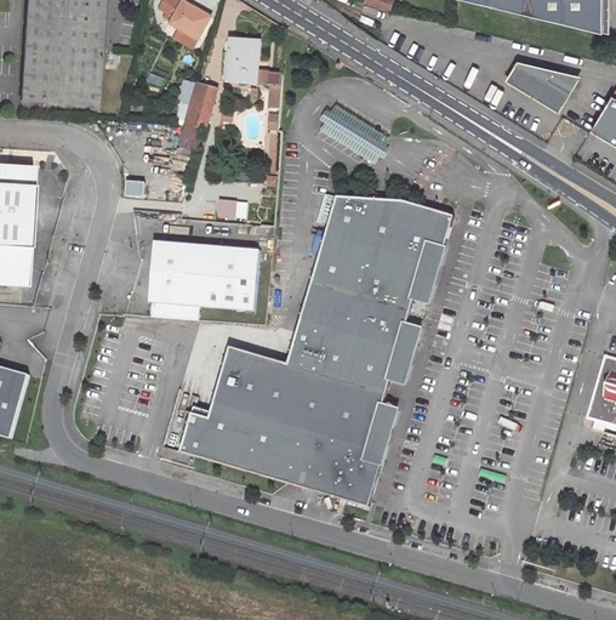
[(22,0),(16,100),(92,104),(98,0),(22,0)]
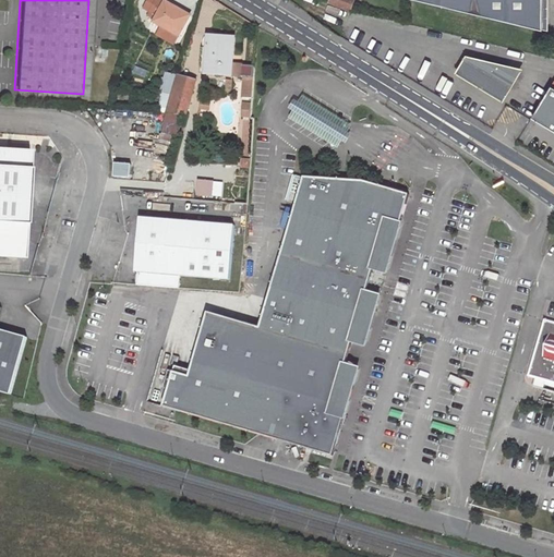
[(153,0),(147,11),(155,15),(163,1),(161,0),(153,0)]
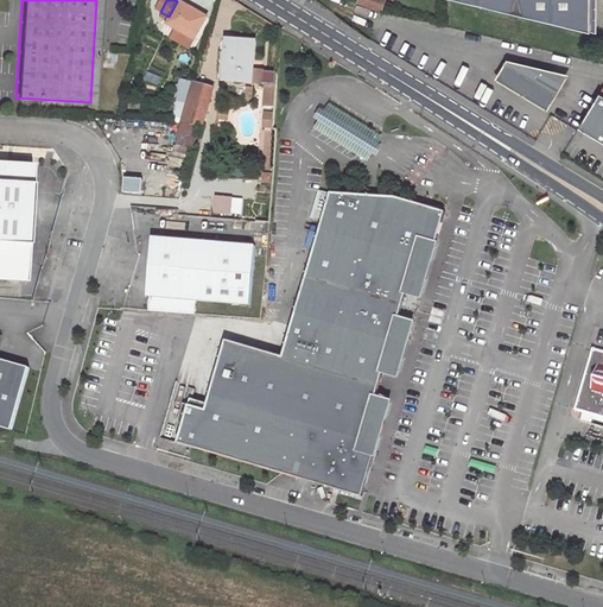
[(355,0),(378,10),(381,0),(355,0)]
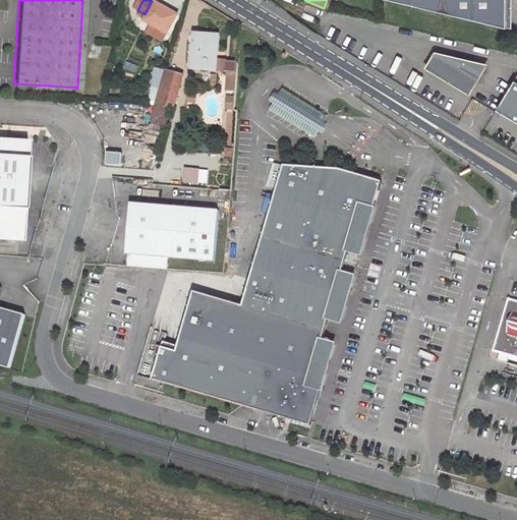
[(394,0),(505,25),(505,0),(394,0)]
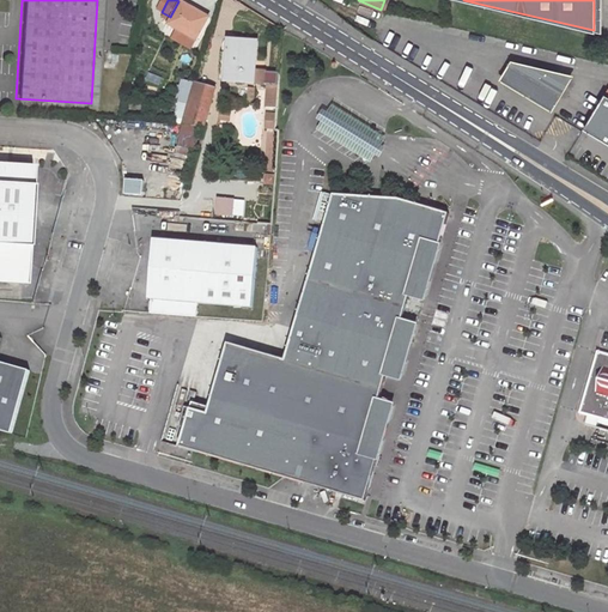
[(206,17),(178,1),(170,17),(168,20),(166,23),(194,38),(206,17)]
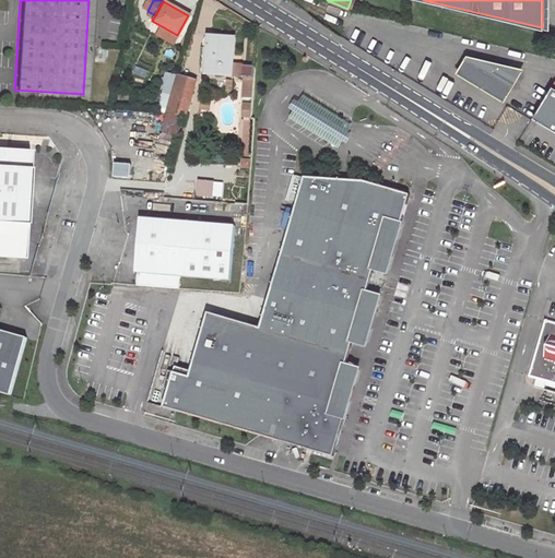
[(228,37),(205,35),(202,73),(229,75),(231,63),(226,63),(228,37)]
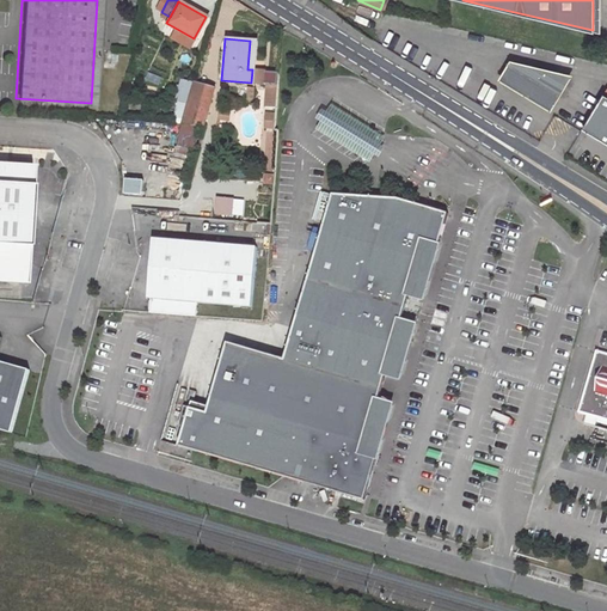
[(550,111),(570,75),(509,61),(497,79),(550,111)]
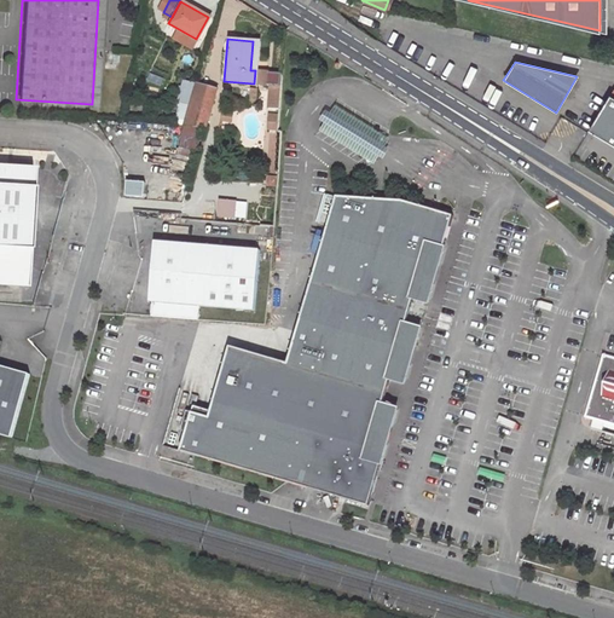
[(213,90),(193,84),(180,125),(202,126),(213,90)]
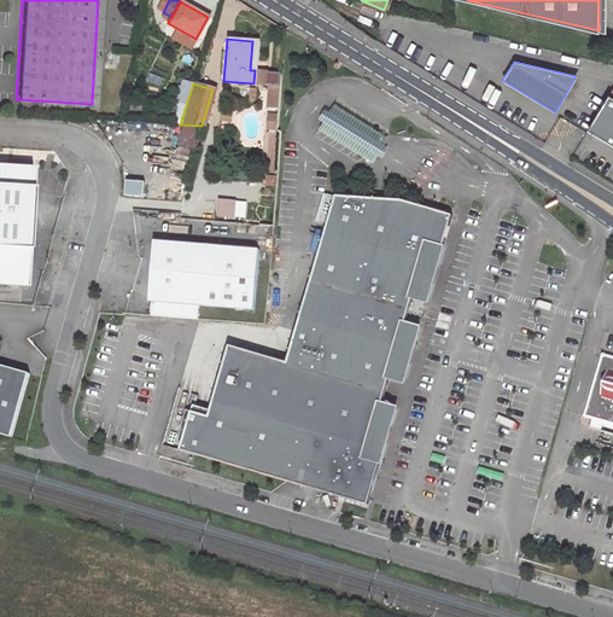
[(278,85),(262,83),(261,99),(264,99),(263,105),(263,118),(262,131),(274,132),(275,108),(276,98),(278,85)]
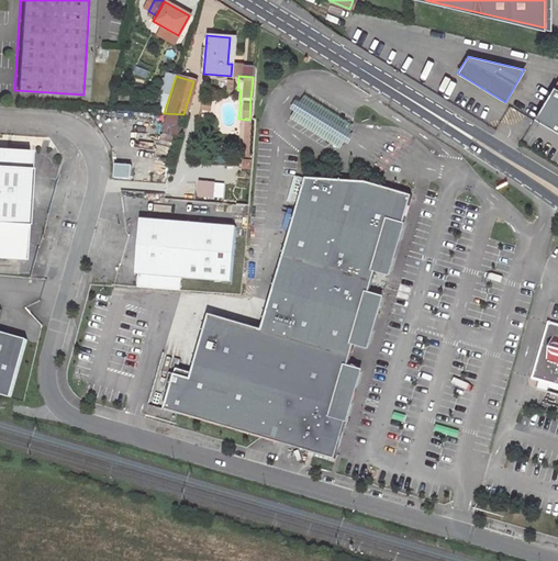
[(536,119),(557,132),(557,88),(556,87),(536,119)]
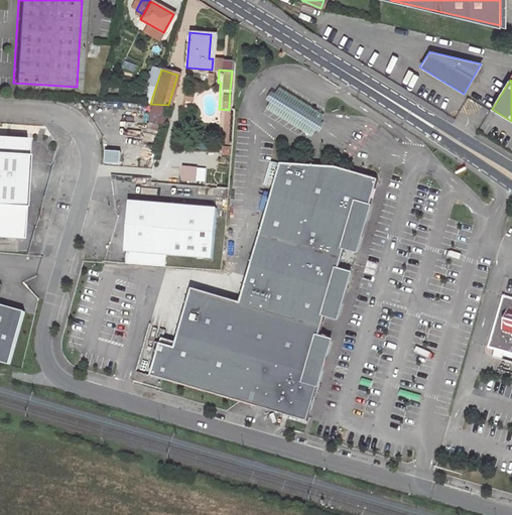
[(274,92),(270,90),(265,98),(269,100),(264,107),(309,136),(314,129),(317,131),(323,123),(318,120),(323,114),(277,86),(274,92)]
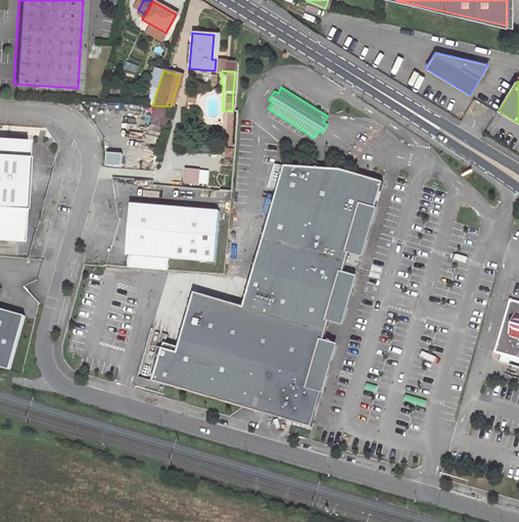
[(171,106),(152,105),(148,122),(164,126),(171,106)]
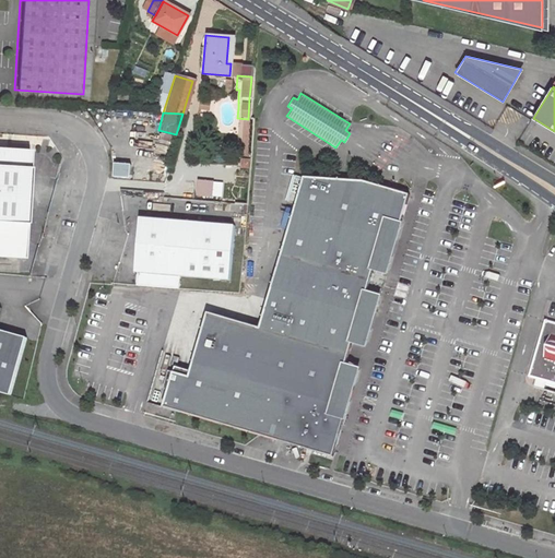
[(0,220),(22,222),(26,150),(0,146),(0,220)]
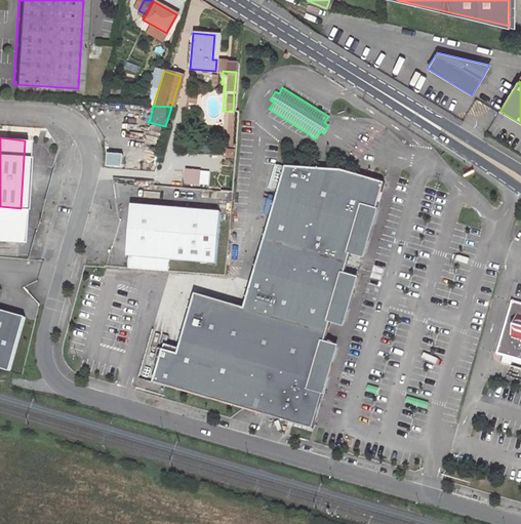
[(120,165),(120,154),(105,153),(105,165),(120,165)]
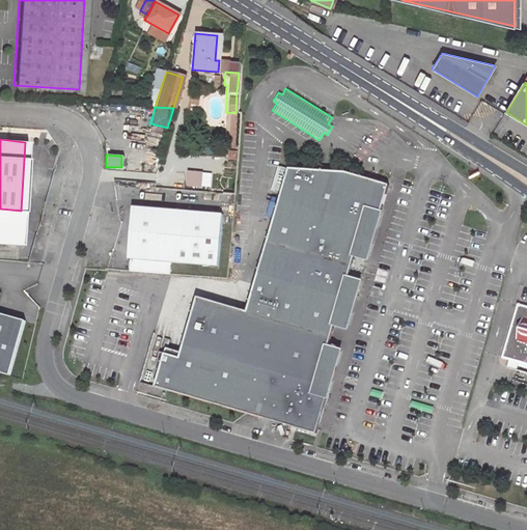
[(166,350),(155,386),(242,413),(272,421),(313,434),(324,397),(328,398),(343,347),(328,344),(333,326),(348,330),(364,278),(349,273),(353,259),(367,263),(384,212),(380,210),(387,186),(369,180),(342,172),(319,171),(287,169),(246,313),(197,298),(179,354),(166,350)]
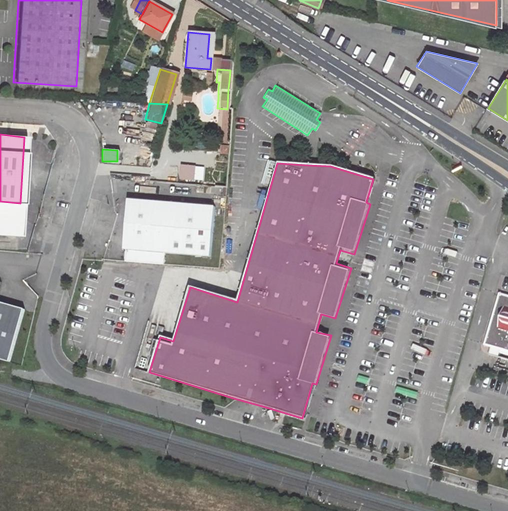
[(201,180),(201,165),(177,165),(177,180),(201,180)]
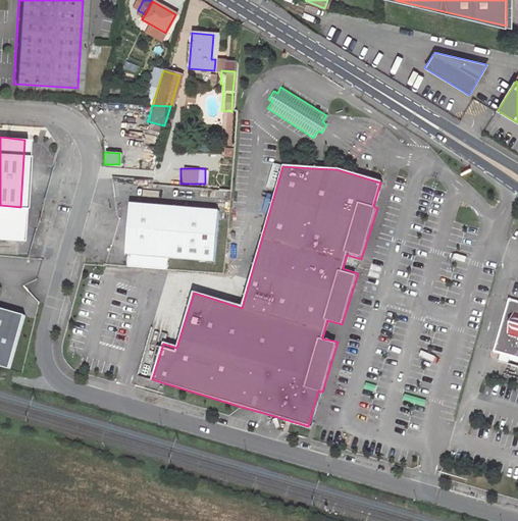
[(215,209),(127,202),(123,253),(125,253),(124,265),(164,268),(165,257),(211,260),(215,209)]
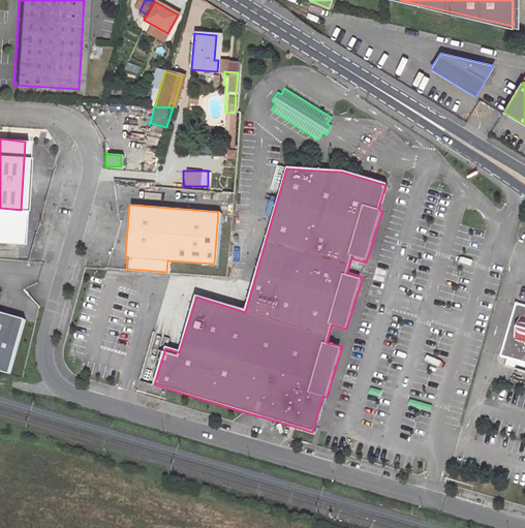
[(21,210),(0,208),(0,242),(18,244),(21,210)]
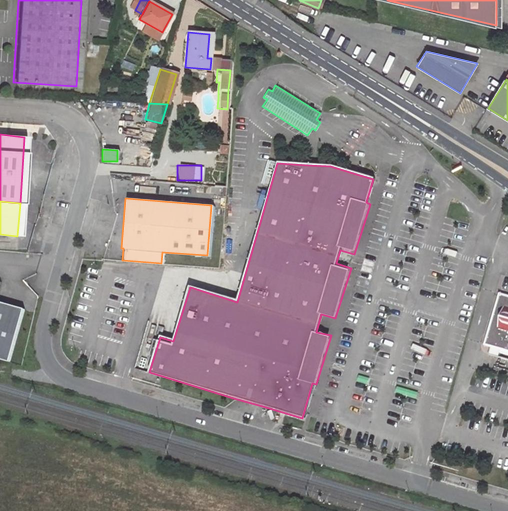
[(507,298),(496,294),(481,347),(487,348),(484,355),(507,362),(507,298)]
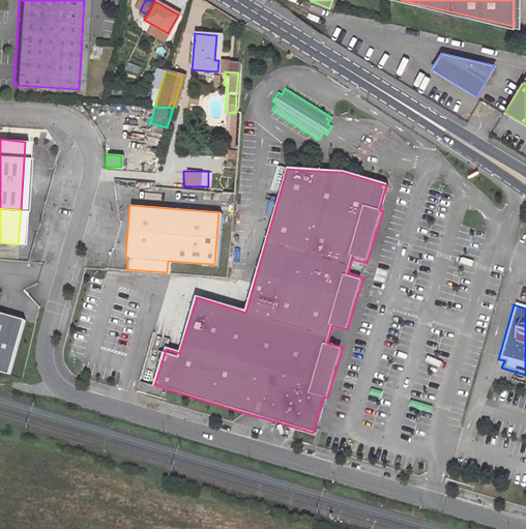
[(0,373),(6,375),(21,320),(0,314),(0,373)]
